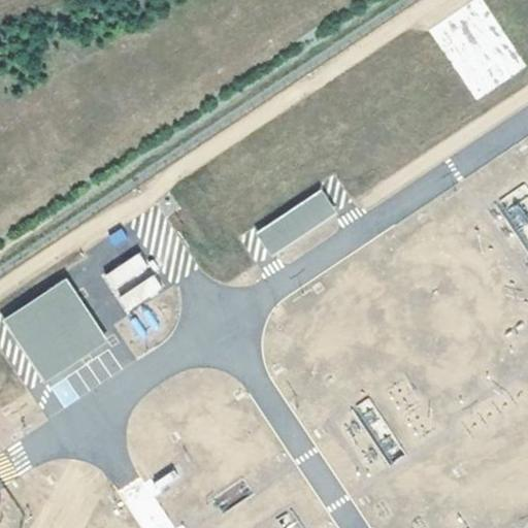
[(527,186),(500,199),(527,255),(527,186)]
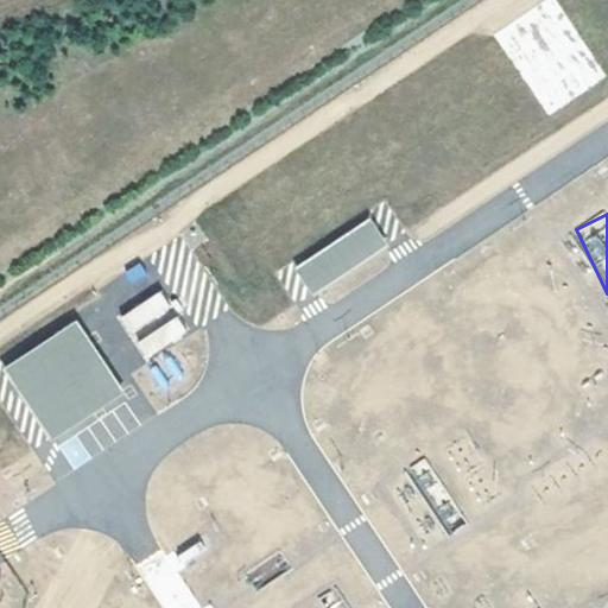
[(388,244),(369,215),(296,265),(315,293),(388,244)]
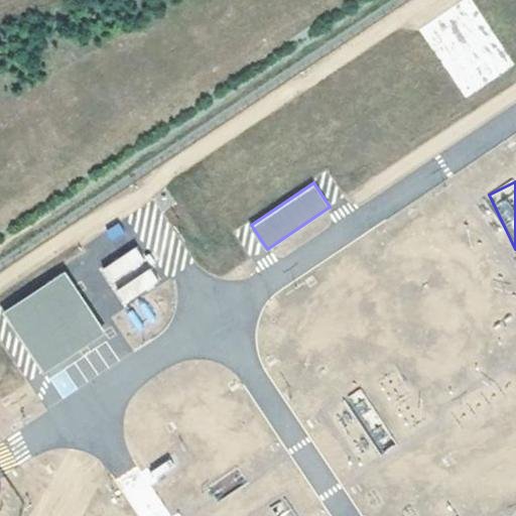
[(100,268),(122,304),(159,282),(137,246),(100,268)]
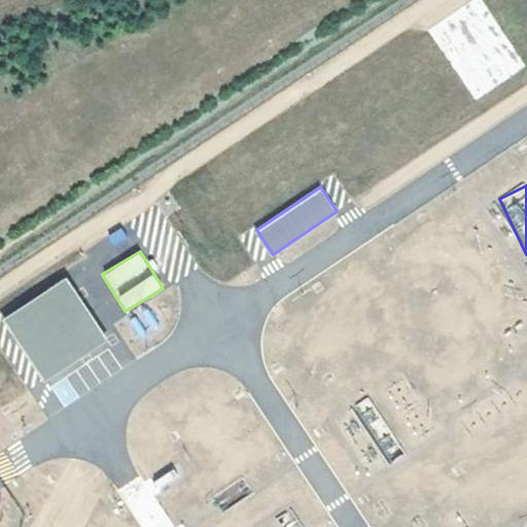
[(108,338),(67,275),(4,317),(46,379),(108,338)]
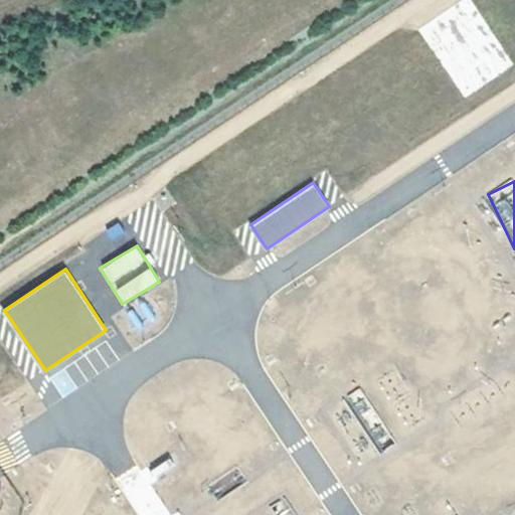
[(133,304),(138,323),(151,319),(146,301),(133,304)]
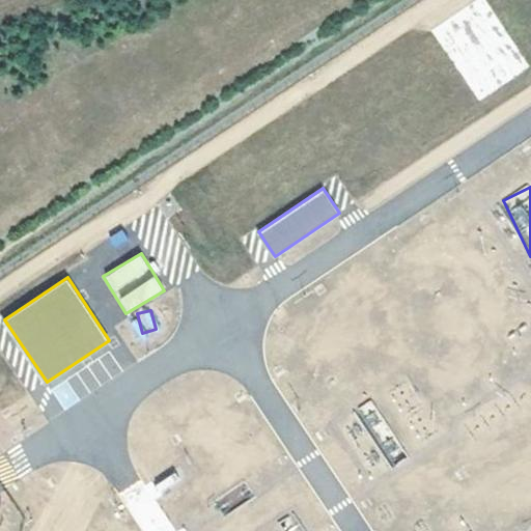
[(370,400),(356,410),(391,463),(406,453),(370,400)]
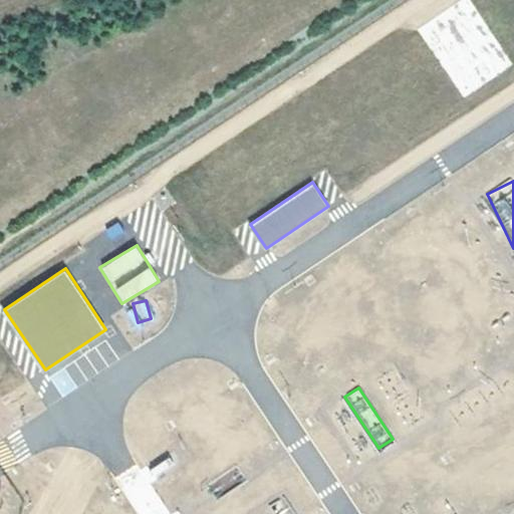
[(215,495),(244,481),(238,468),(209,483),(215,495)]
